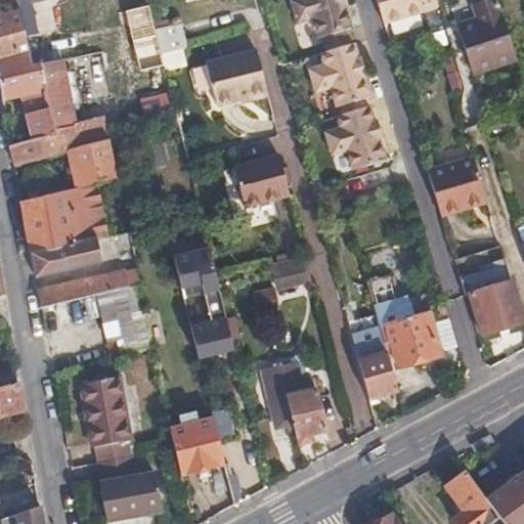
[(33,31),(27,0),(18,0),(22,14),(26,32),(33,31)]
